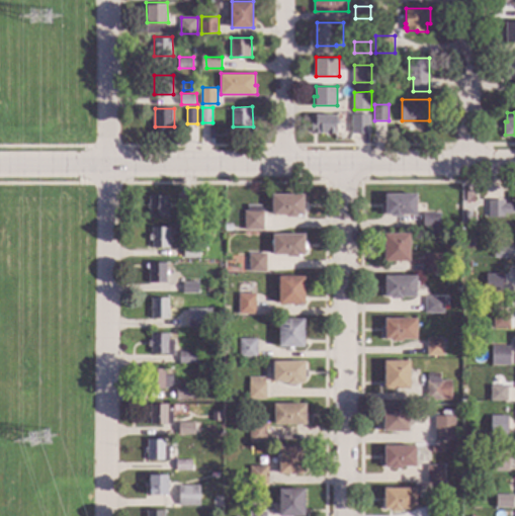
[(338,133),(313,132),(313,113),(338,113),(338,133)]
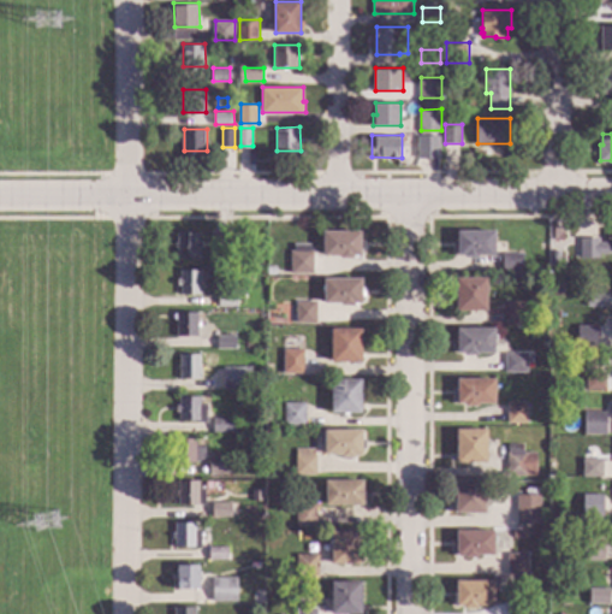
[(441,157),(420,157),(420,135),(441,135),(441,157)]
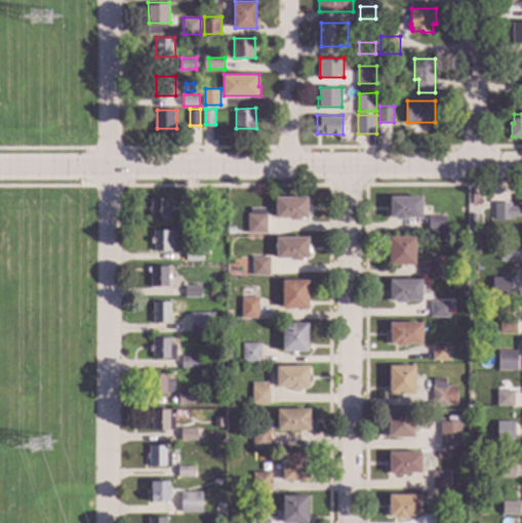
[(309,216),(303,216),(303,218),(291,218),(291,216),(276,216),(277,196),(309,196),(309,216)]
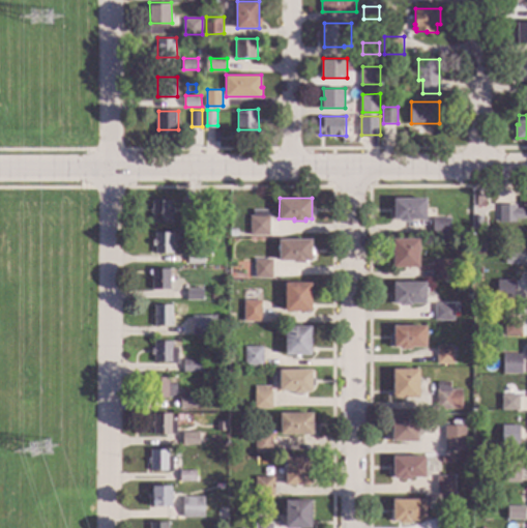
[(428,218),(412,218),(412,221),(402,221),(402,218),(394,218),(394,198),(428,198),(428,218)]
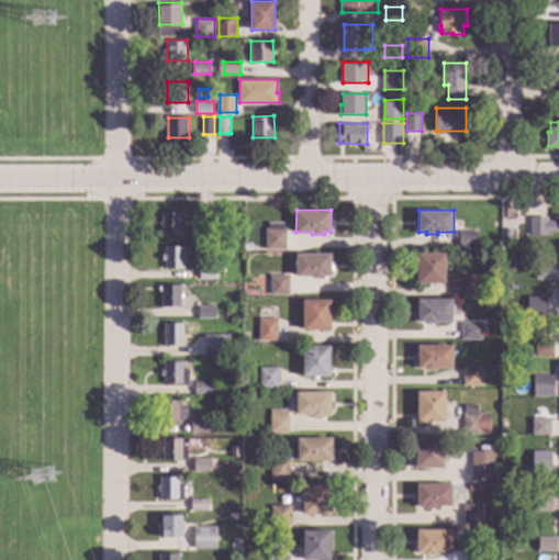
[(208,228),(197,228),(198,211),(208,211),(208,228)]
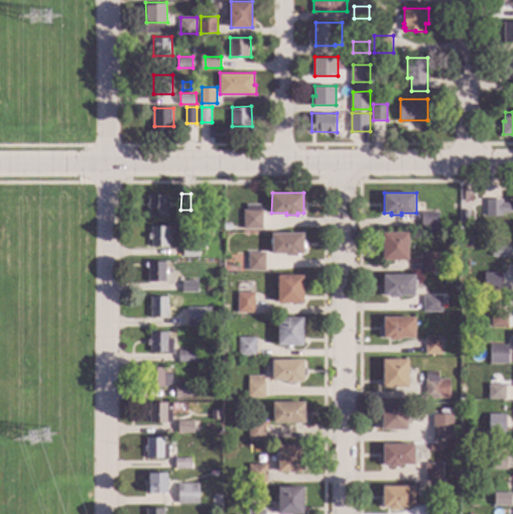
[(166,214),(149,214),(149,195),(167,195),(166,214)]
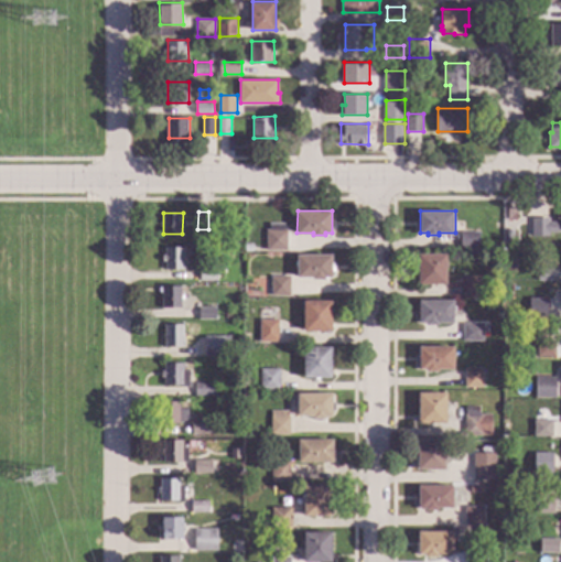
[(560,231),(551,231),(551,235),(533,235),(533,216),(550,216),(550,220),(560,220),(560,231)]
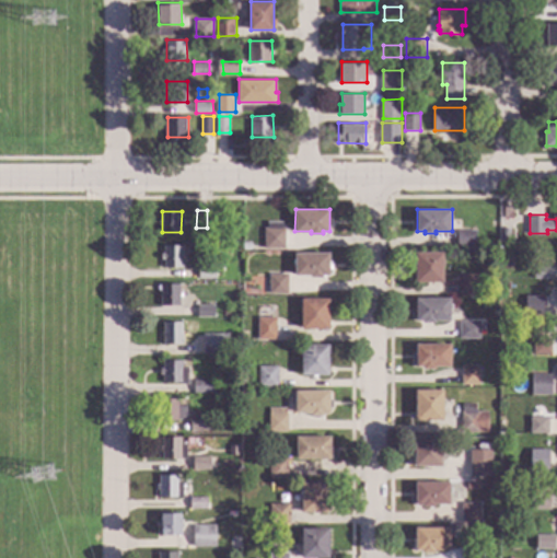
[(283,227),(287,227),(286,247),(266,247),(266,227),(268,227),(268,220),(283,220),(283,227)]
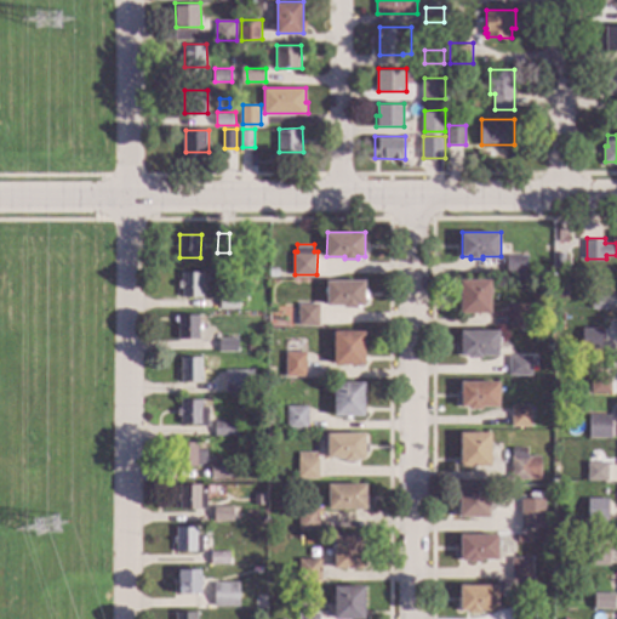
[(529,273),(508,273),(508,254),(513,254),(529,254),(529,273)]
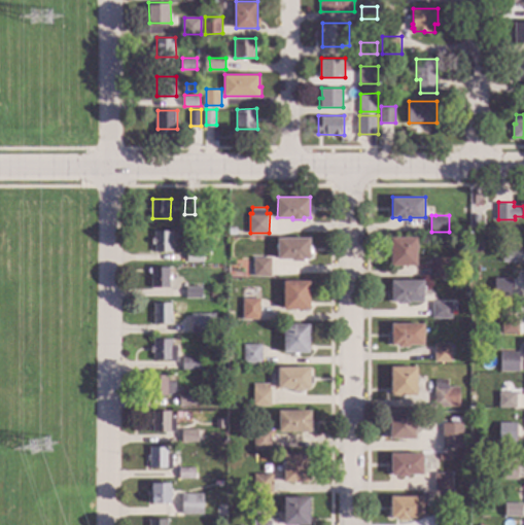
[(173,250),(155,250),(155,243),(152,243),(152,238),(155,238),(155,230),(173,230),(173,250)]
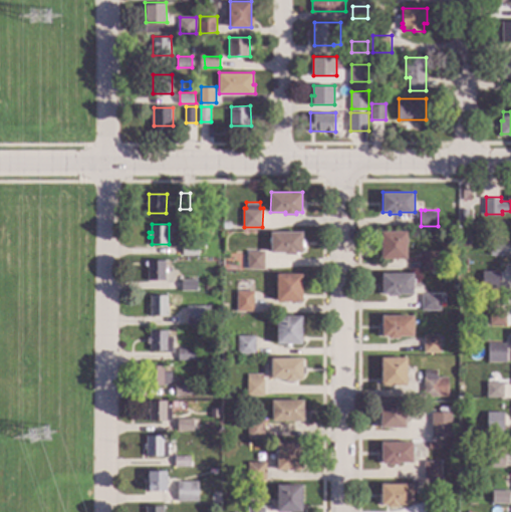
[(408,258),(382,257),(382,230),(408,231),(408,258)]
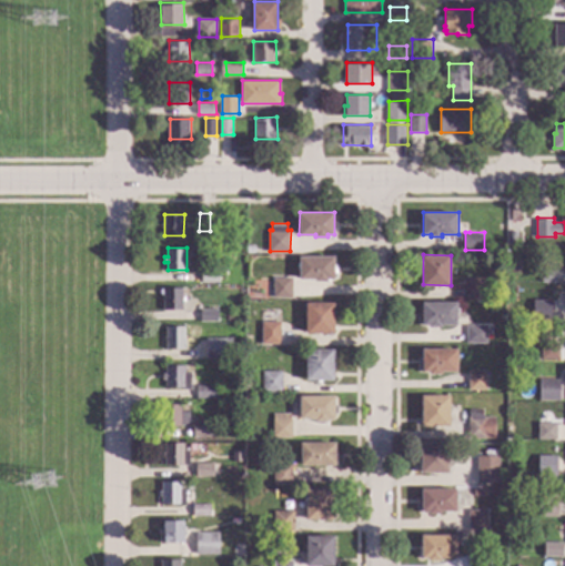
[(335,278),(328,278),(328,281),(316,280),(316,279),(301,278),(301,255),(335,256),(335,278)]
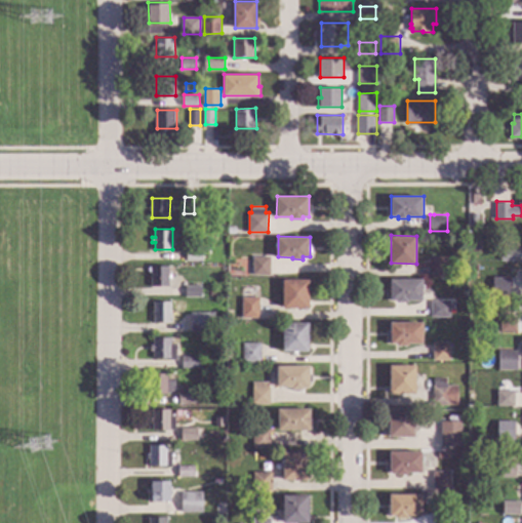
[(203,260),(188,260),(188,248),(203,248),(203,260)]
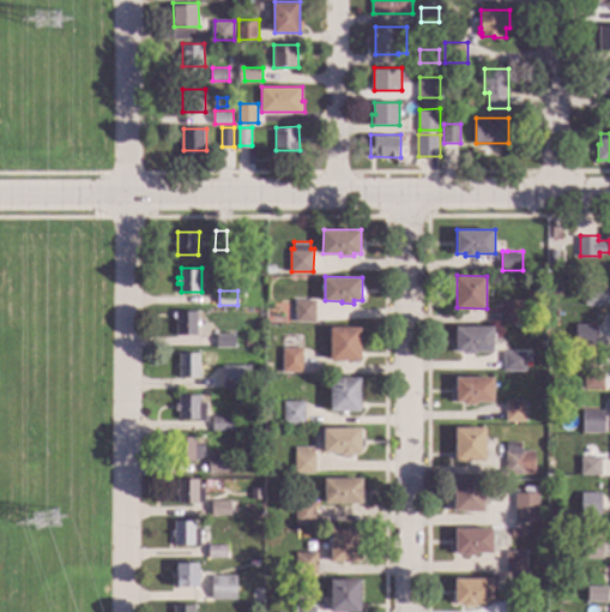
[(604,304),(586,304),(586,291),(604,291),(604,304)]
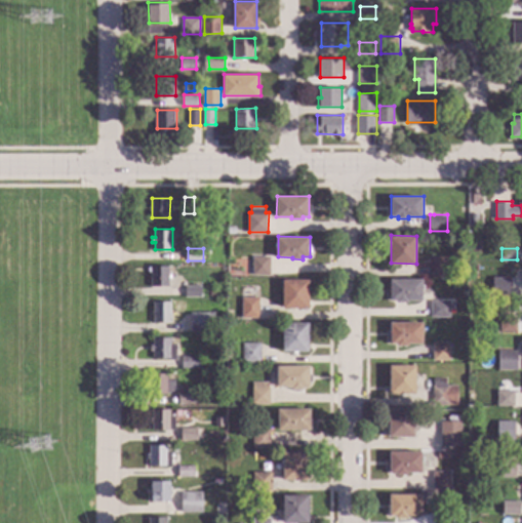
[(271,274),(254,274),(254,255),(271,255),(271,274)]
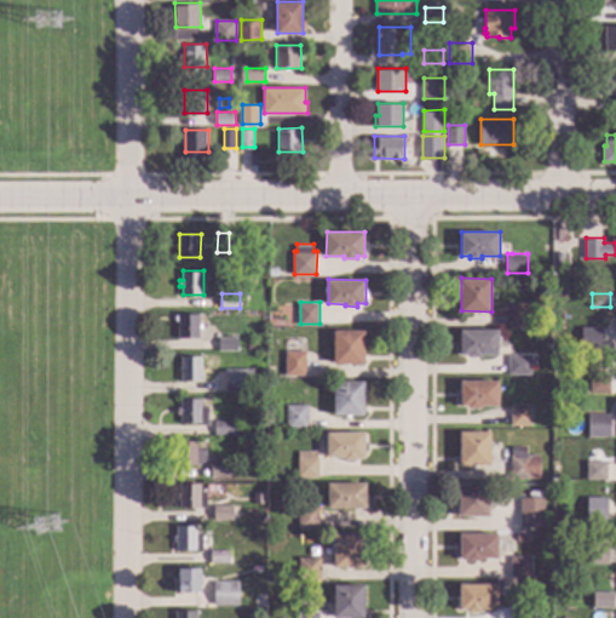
[(530,324),(507,324),(507,302),(530,302),(530,324)]
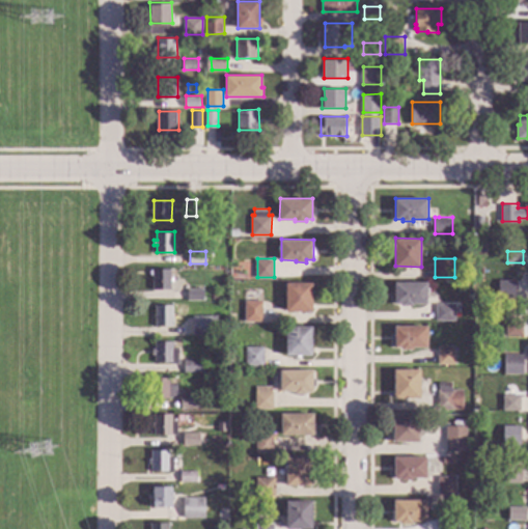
[(171,289),(154,289),(154,269),(171,269),(171,289)]
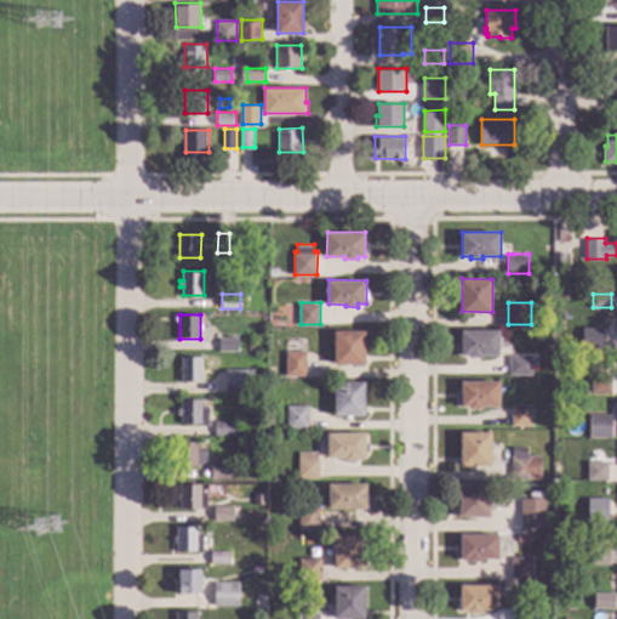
[(605,347),(583,346),(583,327),(605,327),(605,347)]
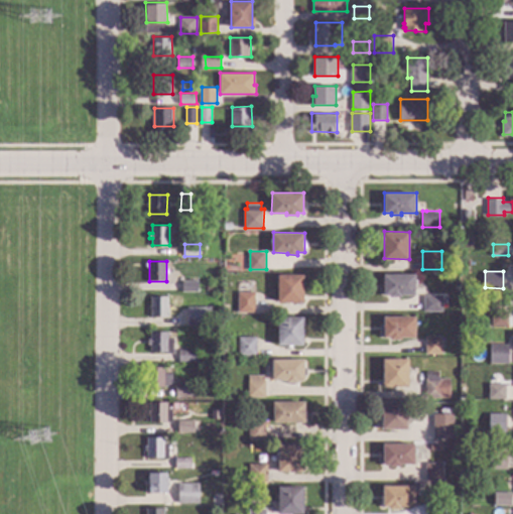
[(416,294),(401,294),(401,296),(391,296),(391,294),(384,294),(384,273),(416,273),(416,294)]
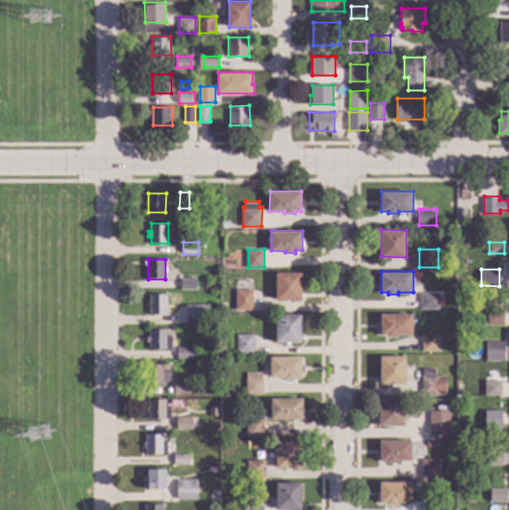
[(302,299),(277,299),(277,272),(302,272),(302,299)]
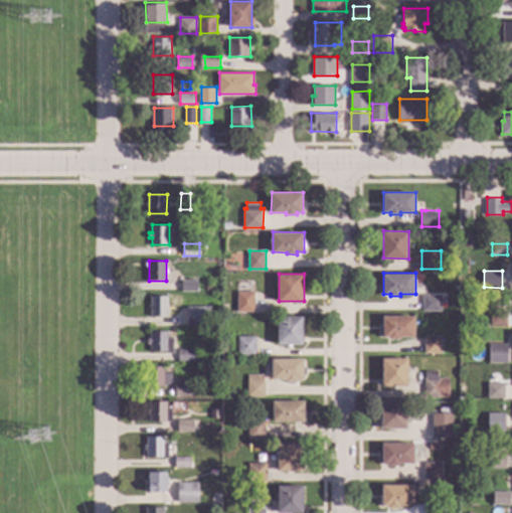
[(199,291),(182,291),(183,280),(199,280),(199,291)]
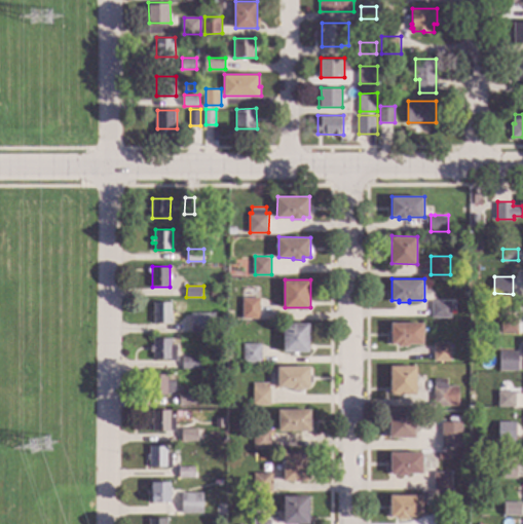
[(260,316),(244,316),(245,297),(260,297),(260,316)]
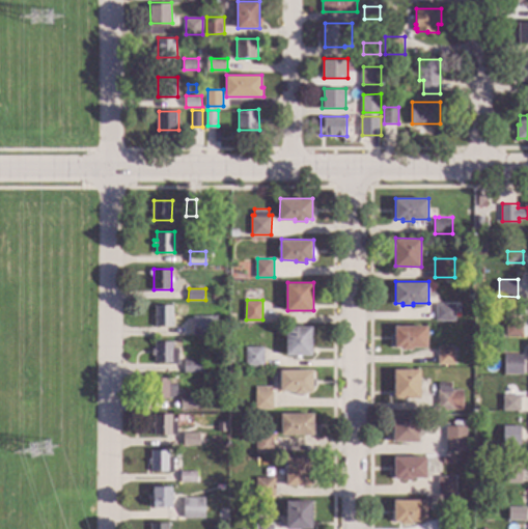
[(456,319),(437,319),(437,303),(456,303),(456,319)]
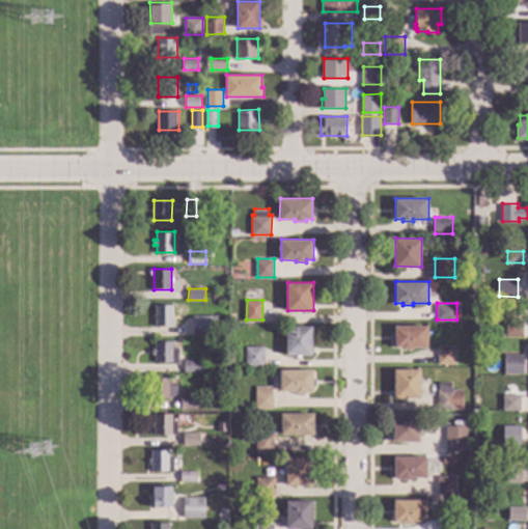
[(174,325),(156,325),(156,304),(174,304),(174,325)]
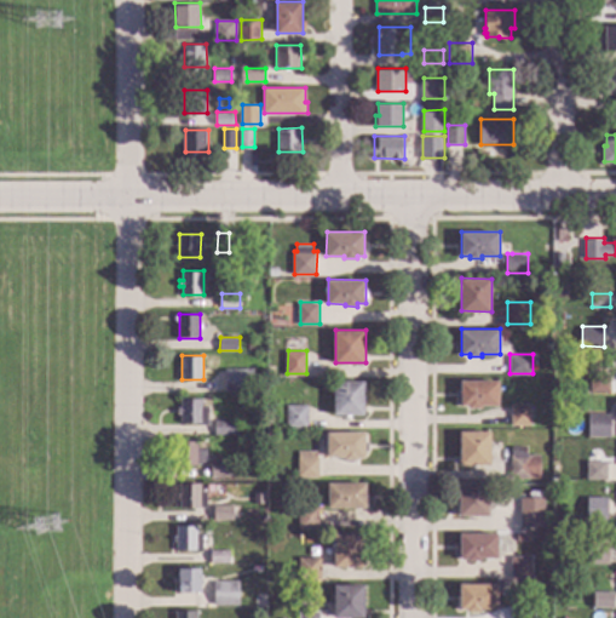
[(255,392),(226,392),(226,367),(255,367),(255,392)]
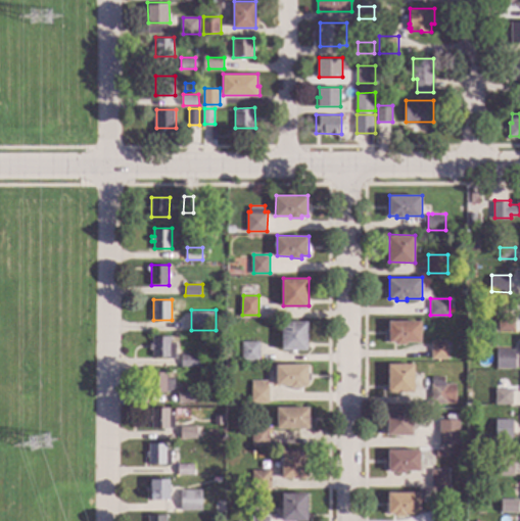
[(516,329),(500,329),(500,315),(516,315),(516,329)]
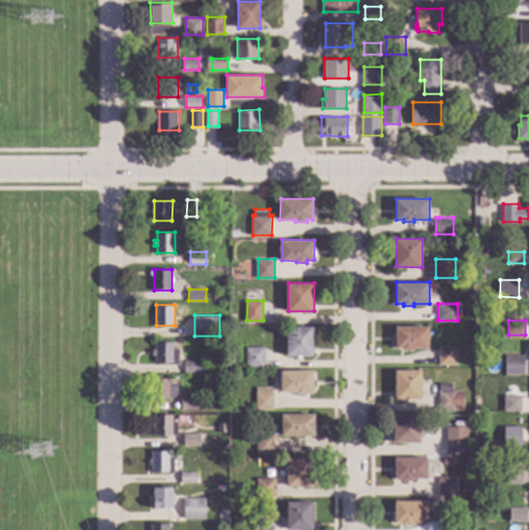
[(429,347),(414,346),(414,349),(403,349),(403,347),(397,347),(397,325),(429,326),(429,347)]
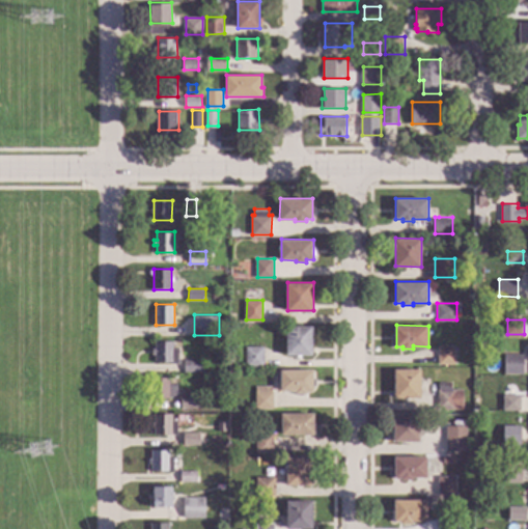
[(313,354),(287,354),(287,326),(313,326),(313,354)]
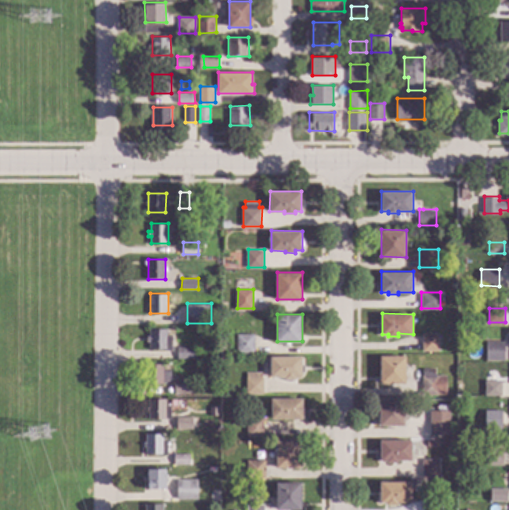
[(168,335),(173,335),(173,349),(166,349),(166,348),(150,348),(150,341),(148,341),(148,336),(151,336),(151,328),(168,329),(168,335)]
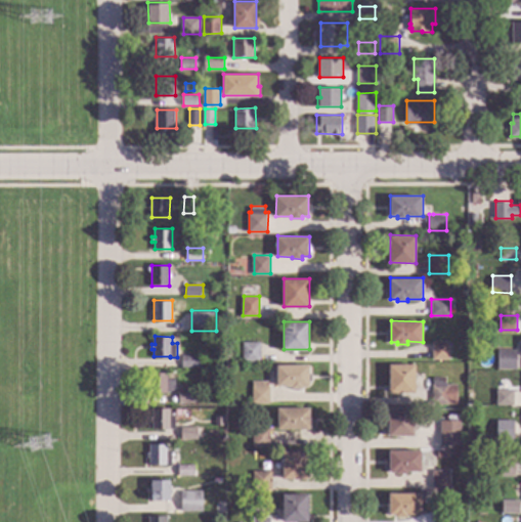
[(262,361),(244,360),(244,341),(262,342),(262,361)]
